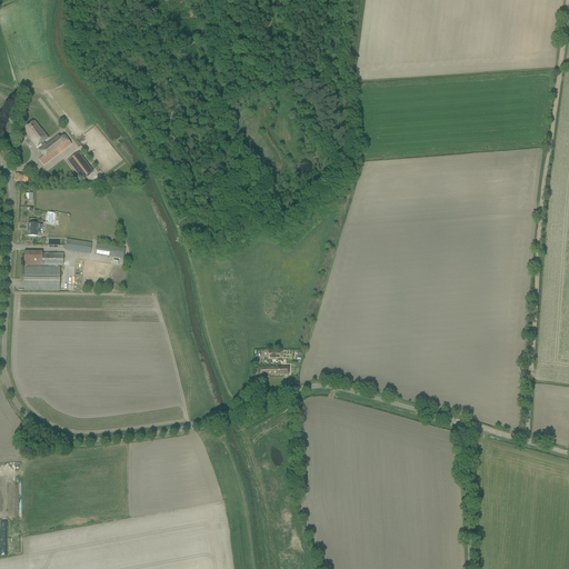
[(35,121),(27,127),(29,130),(30,131),(32,135),(28,137),(37,148),(40,145),(43,148),(39,151),(40,151),(49,162),(71,145),(65,136),(60,139),(58,137),(46,146),(43,142),(48,139),(35,121)]
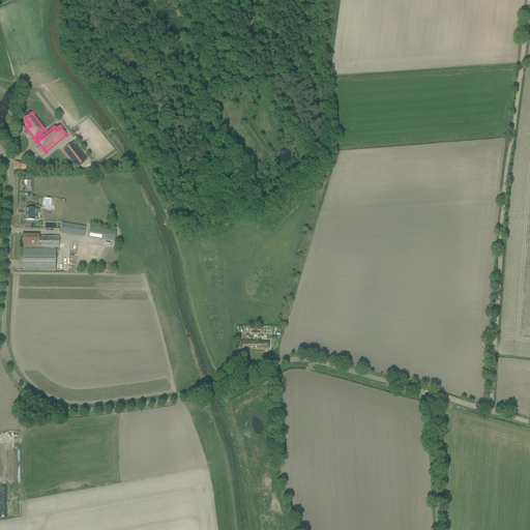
[(72,143),(63,150),(77,168),(87,160),(72,143)]
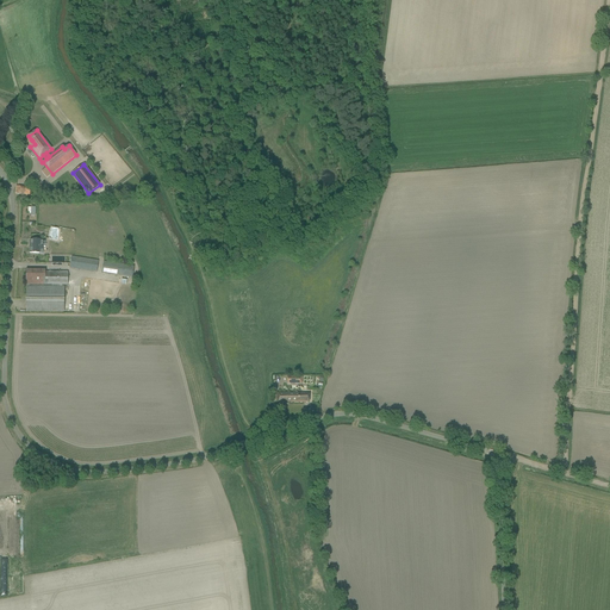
[(50,228),(49,240),(57,241),(60,230),(50,228)]
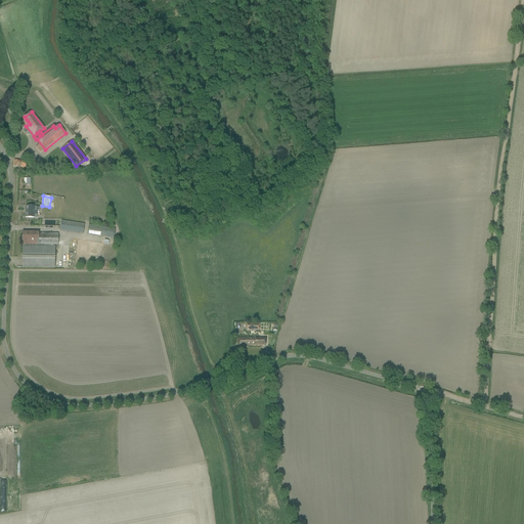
[(26,217),(31,218),(37,218),(37,213),(39,213),(39,207),(26,207),(26,217)]
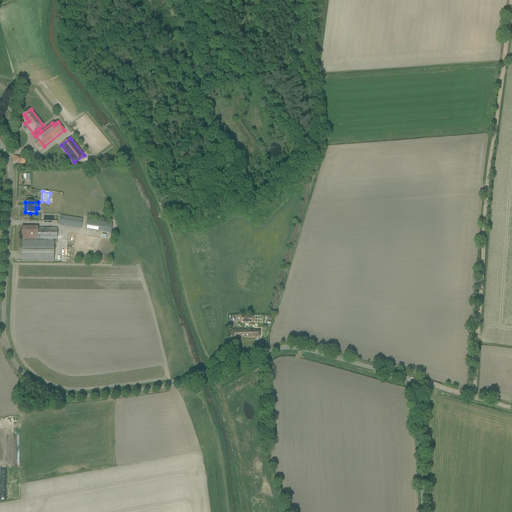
[(59,215),(58,225),(81,229),(82,219),(59,215)]
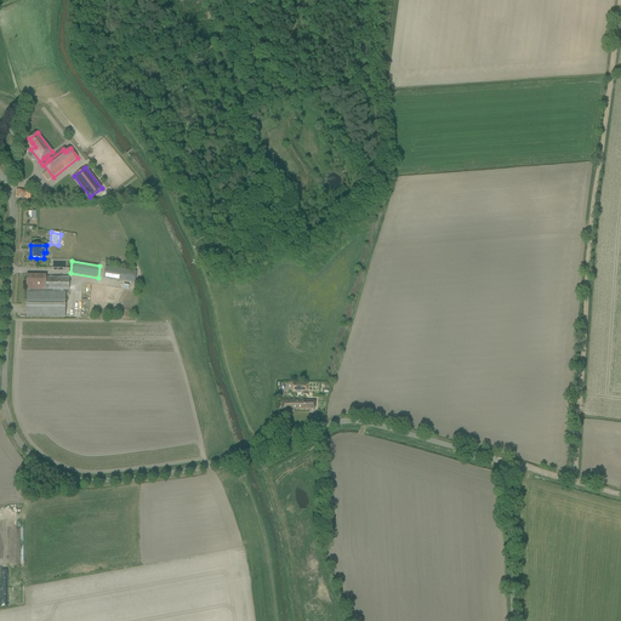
[(104,267),(103,278),(135,284),(136,272),(104,267)]
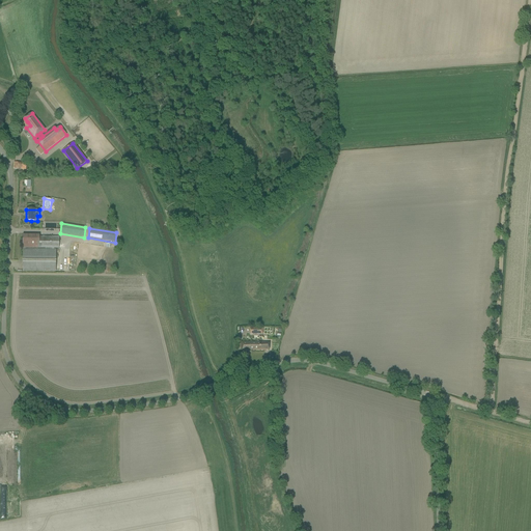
[(22,272),(27,272),(56,272),(56,248),(59,248),(59,238),(39,236),(39,235),(23,235),(22,272)]
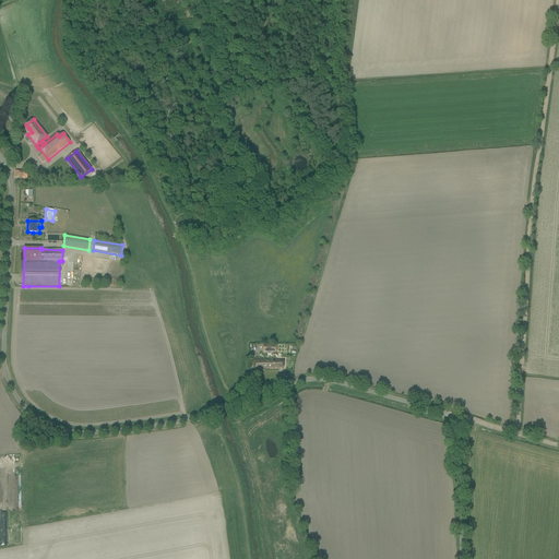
[(253,360),(253,364),(253,369),(283,369),(284,360),(272,360),(272,358),(271,358),(271,360),(264,359),(253,360)]
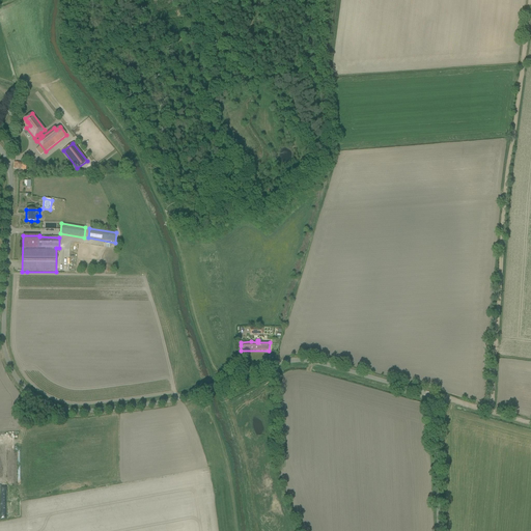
All buildings are outlined.
